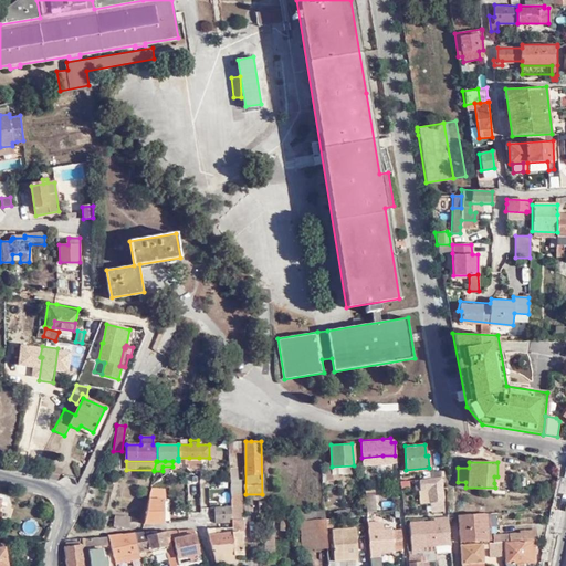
[(49,479),(59,482),(63,469),(53,465),(49,479)]
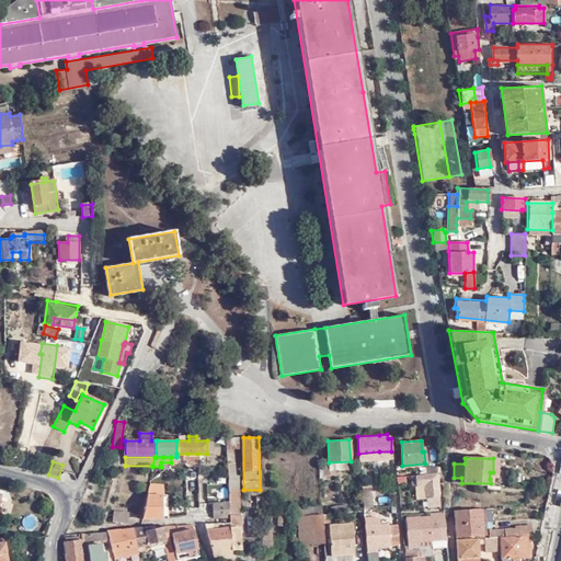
[(426,472),(415,474),(418,496),(426,496),(427,505),(439,504),(437,476),(441,476),(441,472),(441,471),(436,472),(426,472)]
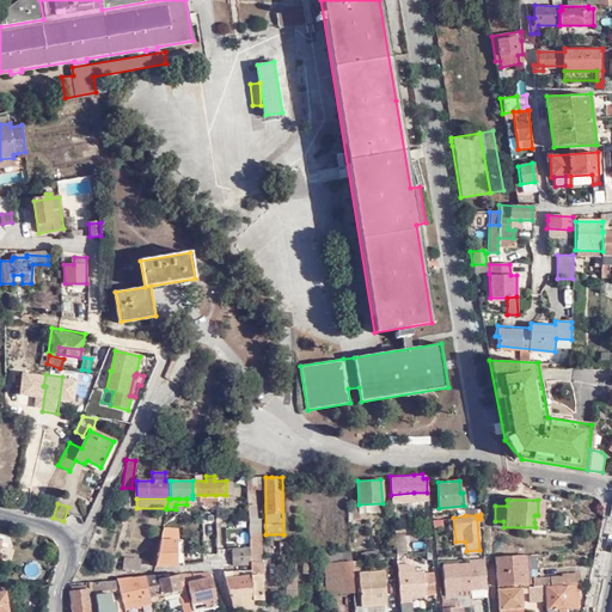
[(232,609),(233,609),(240,607),(239,601),(262,599),(259,575),(250,576),(250,571),(259,570),(257,518),(248,518),(248,526),(249,548),(249,564),(249,569),(233,570),(221,571),(222,573),(227,589),(232,609)]
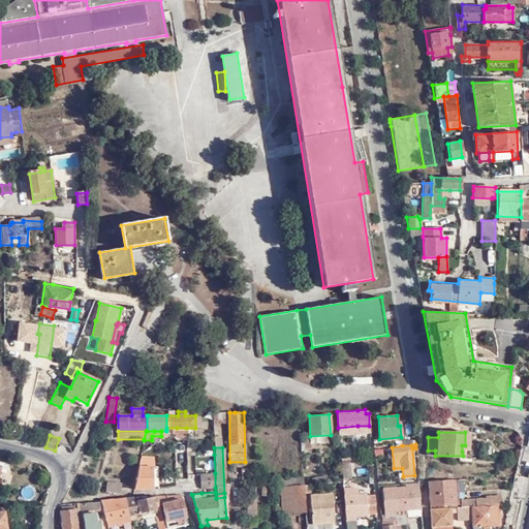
[(154,467),(153,467),(153,457),(141,457),(138,467),(151,468),(154,467)]
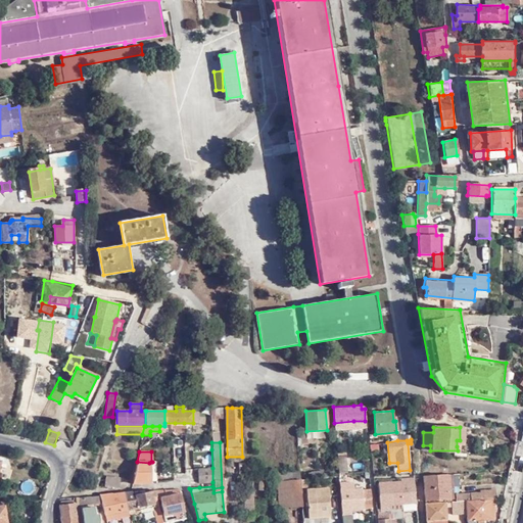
[(337,456),(338,472),(345,471),(344,456),(337,456)]
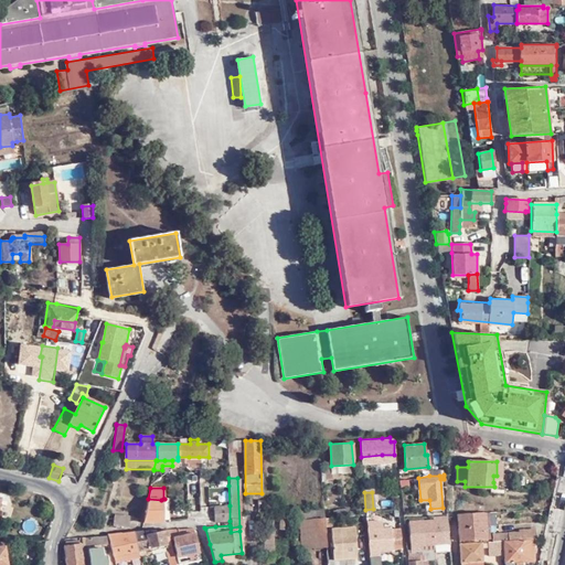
[(162,522),(161,500),(148,499),(142,523),(162,522)]
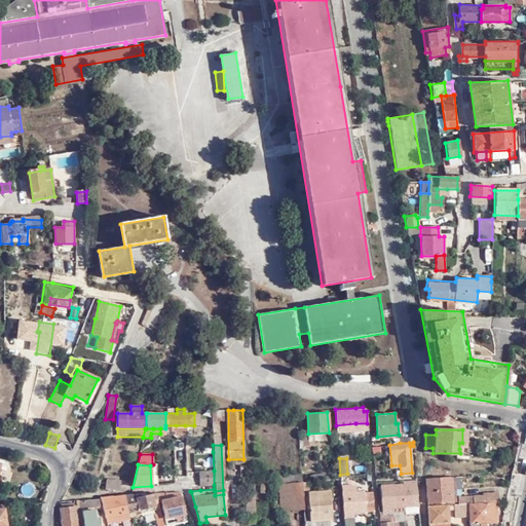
[(214,471),(198,471),(198,485),(214,485),(214,471)]
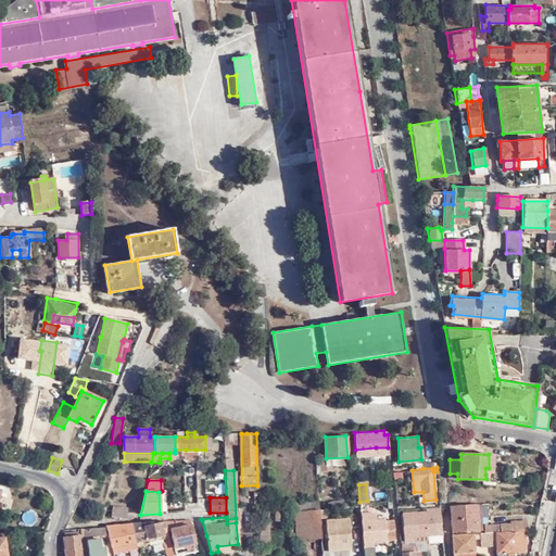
[(319,509),(318,498),(297,501),(298,510),(319,509)]
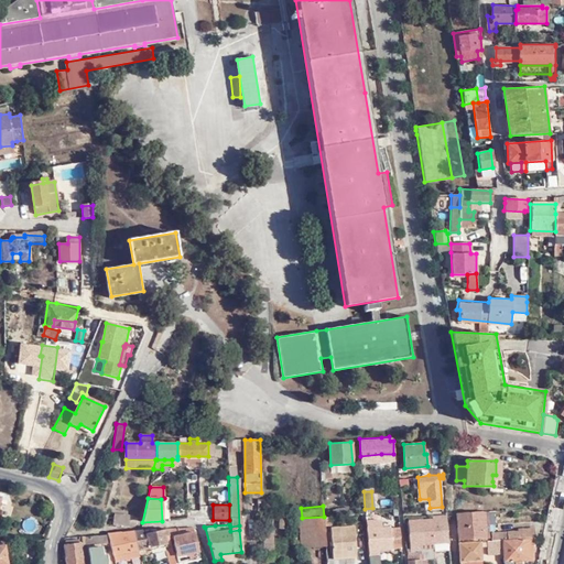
[(470,512),(455,512),(457,539),(483,538),(485,535),(483,511),(470,512)]
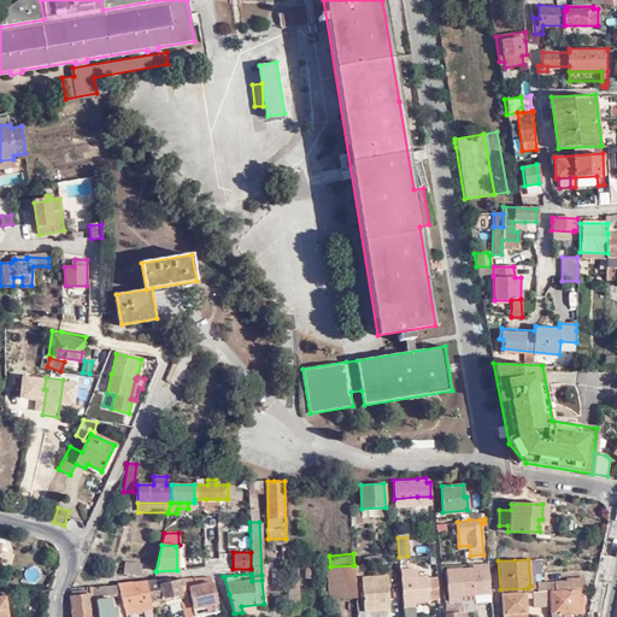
[(140,565),(125,563),(123,575),(139,579),(140,565)]
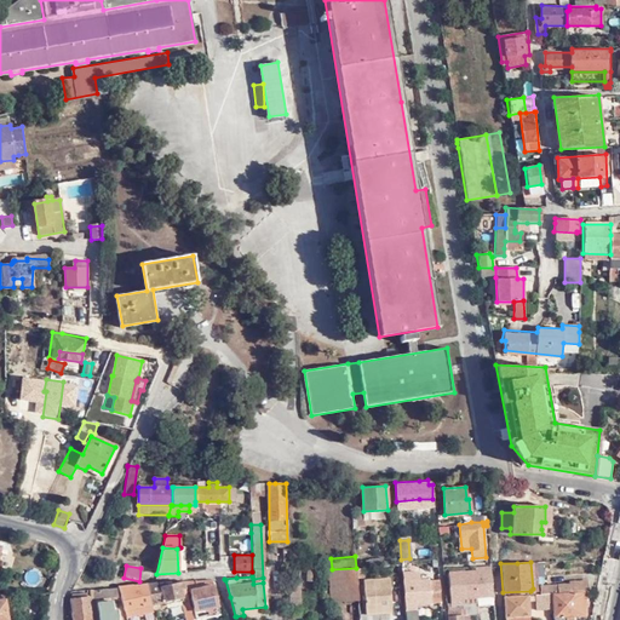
[(493,604),(492,595),(487,595),(486,570),(491,570),(491,567),(474,567),(474,572),(475,596),(476,604),(493,604)]
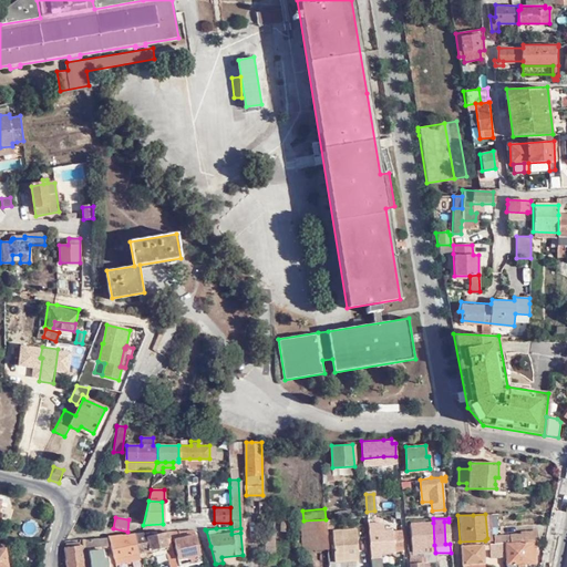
[(326,519),(303,521),(302,521),(305,546),(327,545),(326,519)]
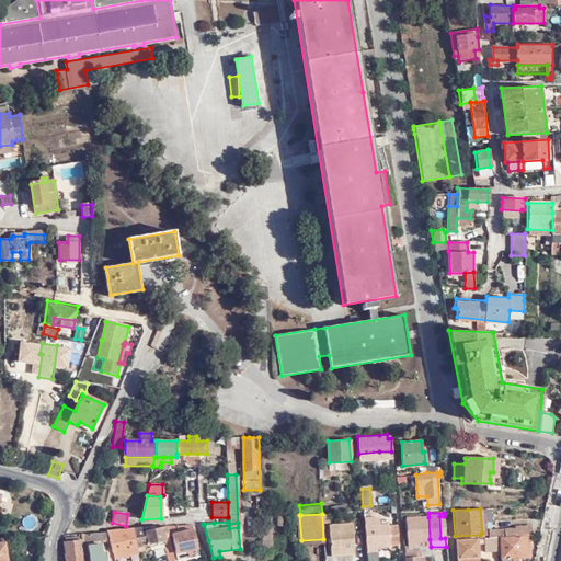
[(389,544),(399,542),(397,522),(375,524),(374,516),(364,517),(365,529),(365,530),(366,545),(389,544)]
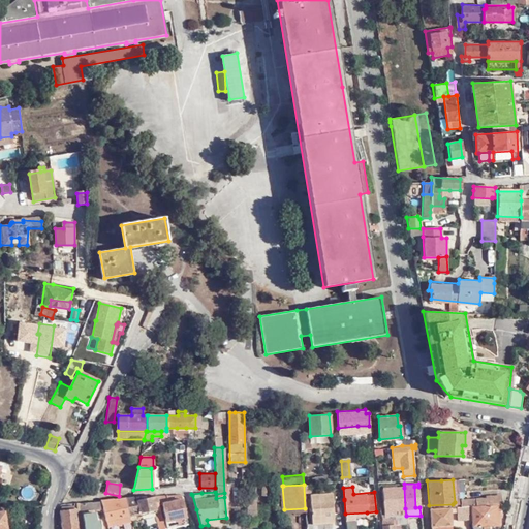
[(404,488),(382,489),(383,509),(405,508),(404,488)]
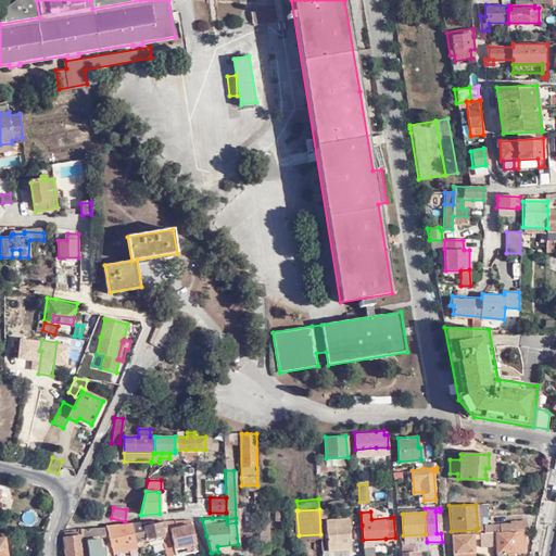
[(327,550),(340,548),(341,548),(351,547),(349,516),(325,518),(327,550)]
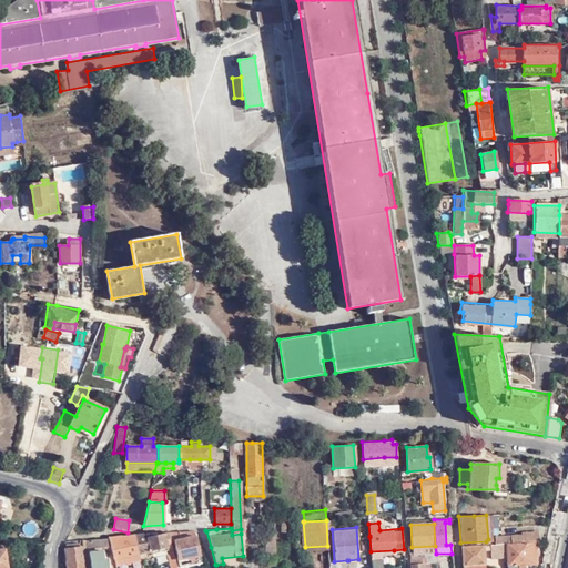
[(192,531),(176,533),(176,534),(179,540),(172,543),(178,567),(200,564),(192,533),(192,531)]
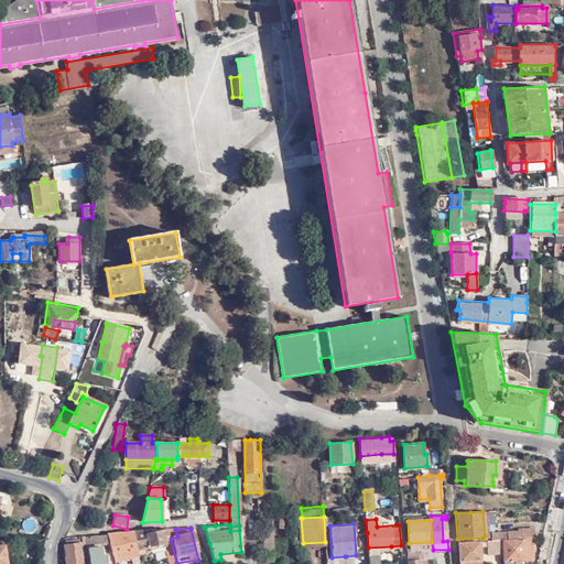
[(531,538),(534,538),(534,528),(517,529),(517,532),(490,533),(491,540),(497,540),(512,539),(531,538)]
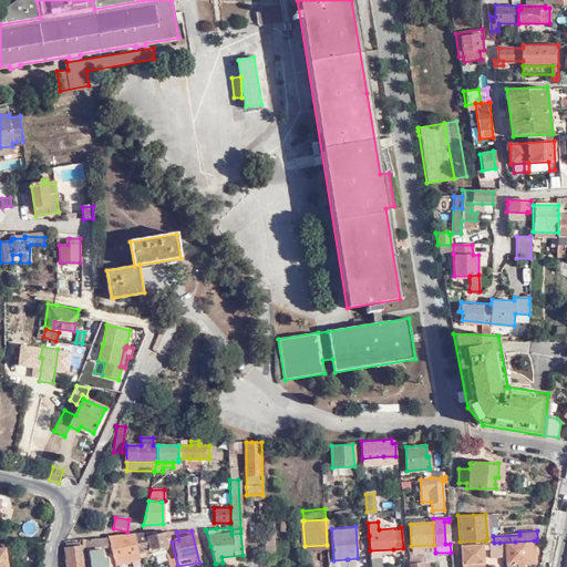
[(178,539),(176,533),(176,532),(165,533),(165,534),(167,540),(167,542),(172,542),(178,539)]
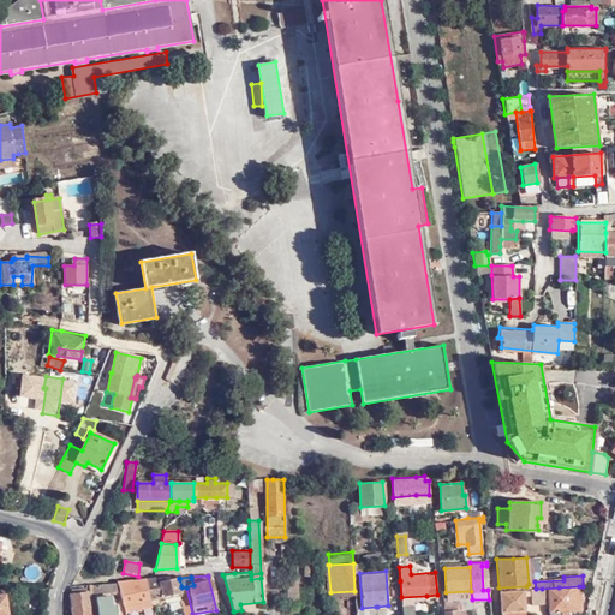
[(183,614),(190,614),(181,587),(181,586),(179,579),(179,578),(154,580),(153,580),(155,591),(157,598),(178,593),(180,599),(179,601),(183,614)]
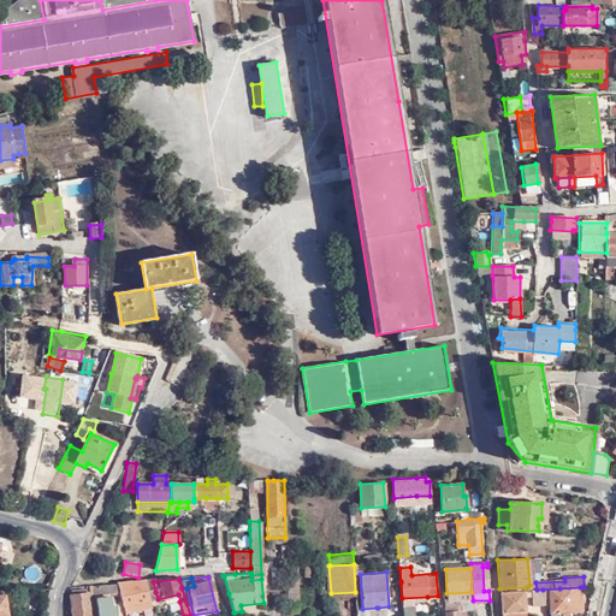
[(153,581),(117,584),(123,606),(148,600),(158,599),(155,592),(153,581)]
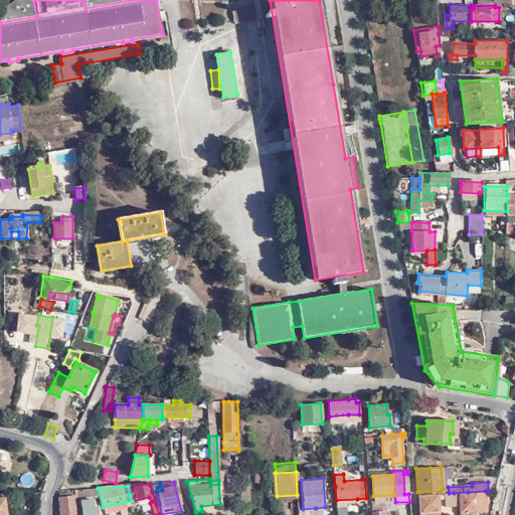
[(238,503),(240,503),(248,504),(249,488),(239,487),(238,503)]
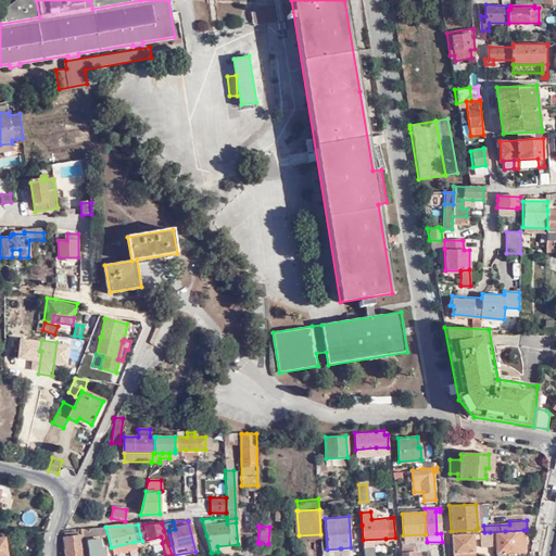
[(507,555),(514,555),(515,553),(525,552),(523,530),(505,531),(507,553),(507,555)]
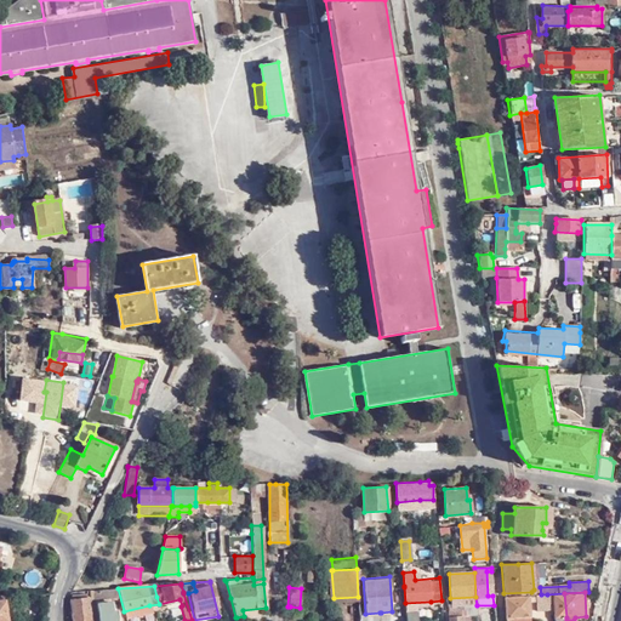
[(78,599),(69,600),(72,620),(90,620),(89,598),(86,598),(85,593),(78,594),(78,599)]
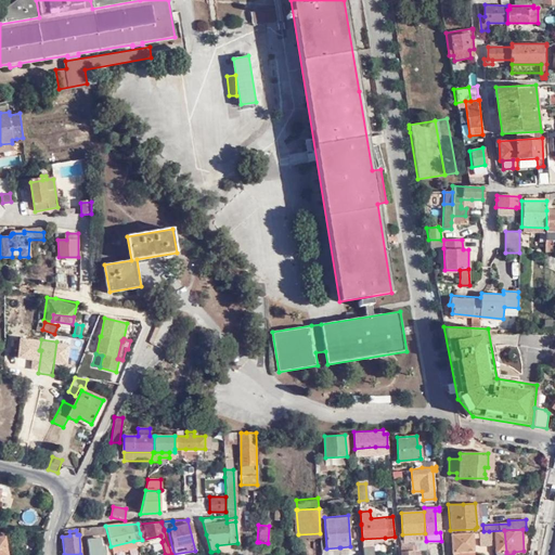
[(504,530),(489,531),(490,541),(494,542),(495,553),(506,552),(504,530)]
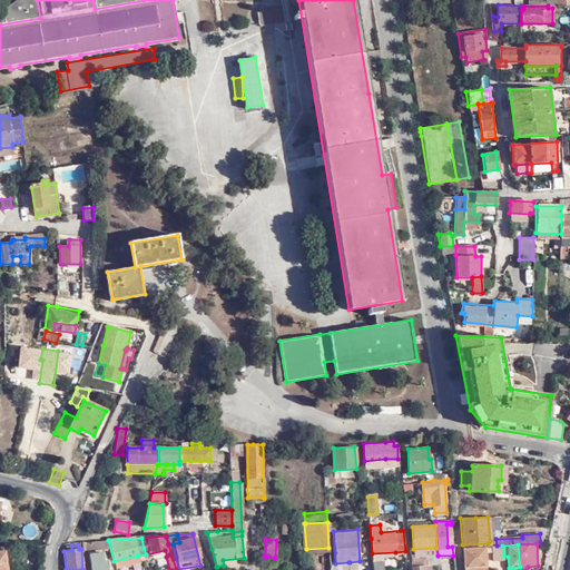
[(497,546),(492,546),(492,551),(500,551),(500,557),(503,556),(502,546),(497,546)]
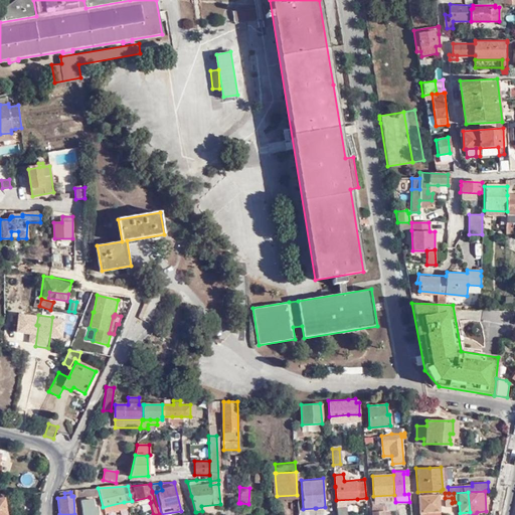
[(439,514),(438,494),(417,495),(418,514),(439,514)]
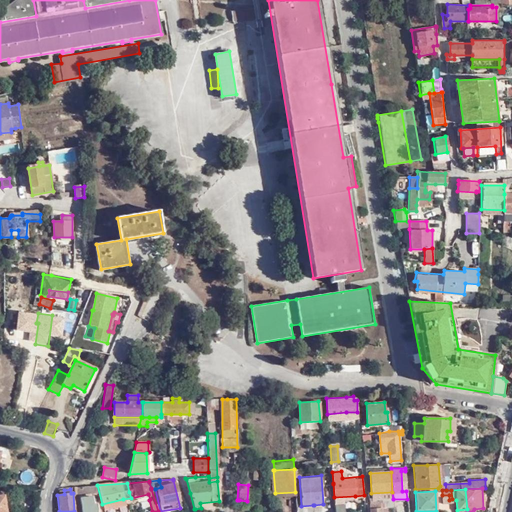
[(91,493),(78,495),(81,511),(98,511),(96,501),(92,502),(91,493)]
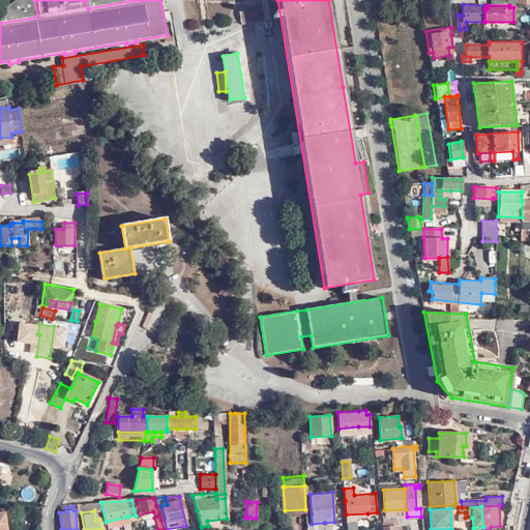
[(128,523),(127,517),(106,522),(107,527),(128,523)]
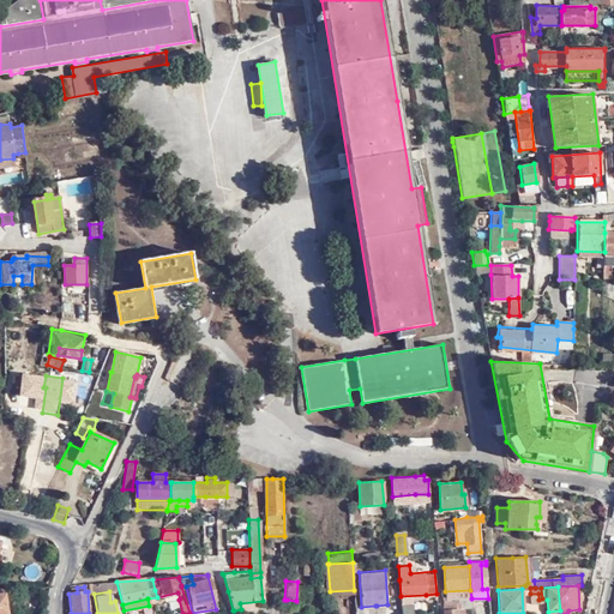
[(401,603),(402,613),(413,613),(413,602),(401,603)]
